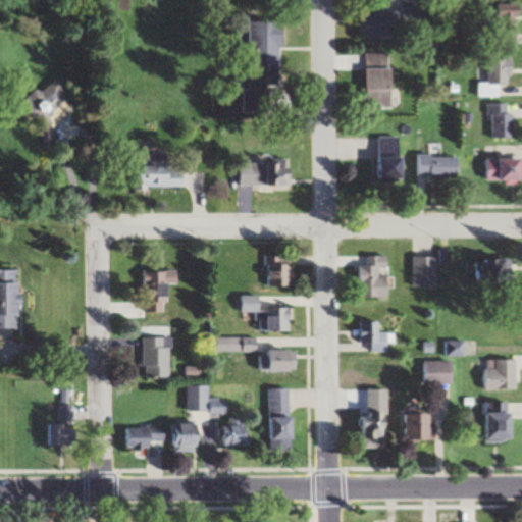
[(517,18),(521,17),(521,5),(492,6),(492,49),(517,49),(517,18)]
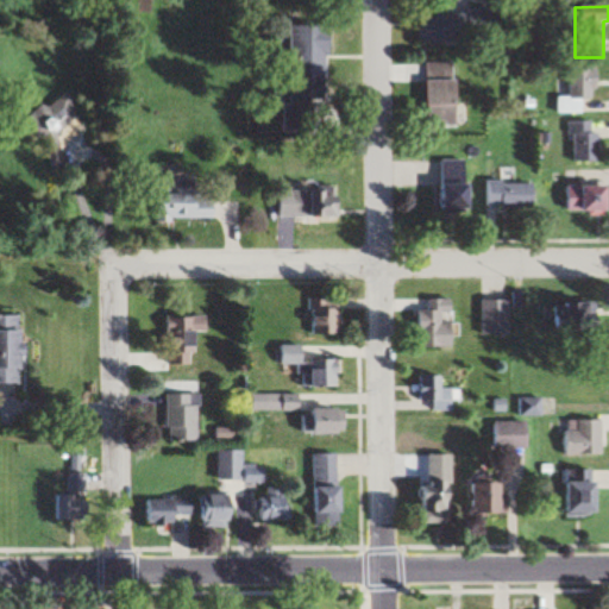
[(500,41),(500,11),(420,11),(420,41),(500,41)]
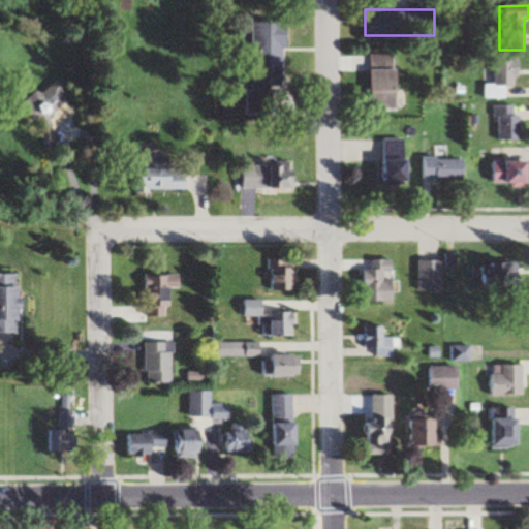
[(253,25),(255,90),(288,89),(286,24),(253,25)]
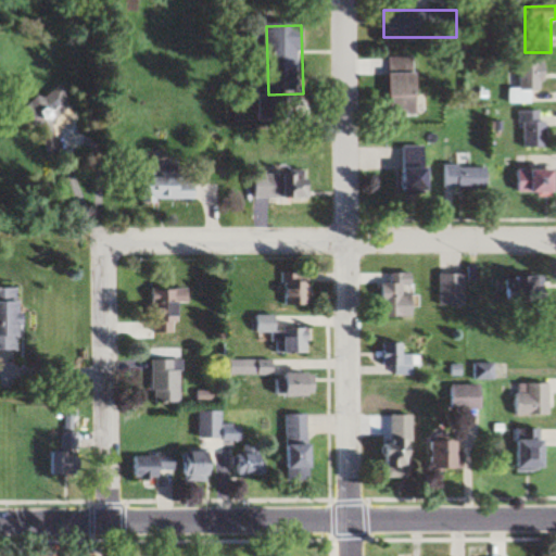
[(393,116),(419,116),(418,57),(391,58),(393,116)]
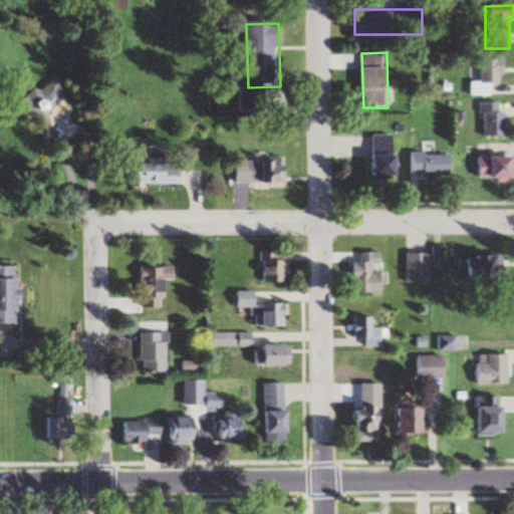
[(481,82),(471,82),(471,97),(494,96),(493,84),(506,83),(505,57),(480,58),(481,82)]
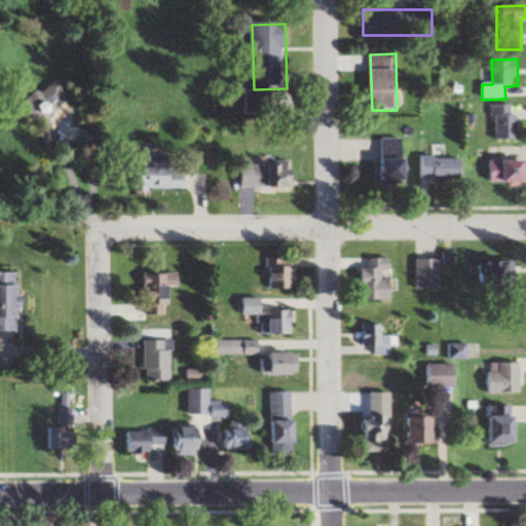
[(493,141),(519,141),(519,116),(514,116),(514,105),(493,105),(493,141)]
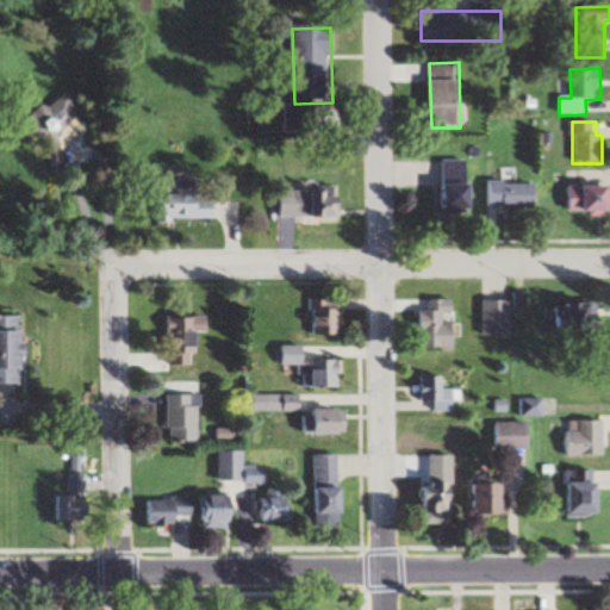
[(441,162),(441,213),(475,213),(475,162),(441,162)]
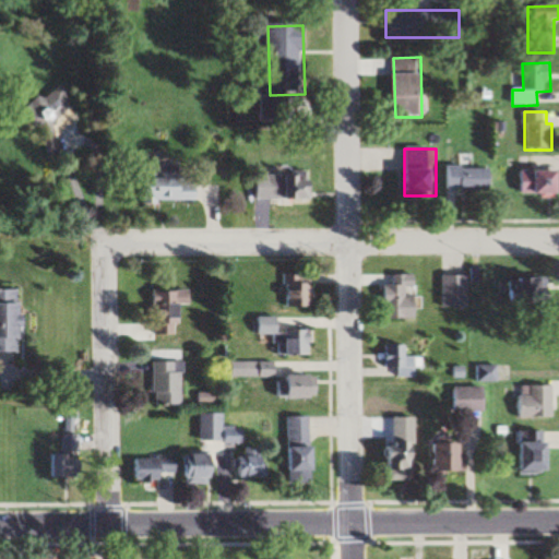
[(447,191),(494,191),(494,167),(447,167),(447,191)]
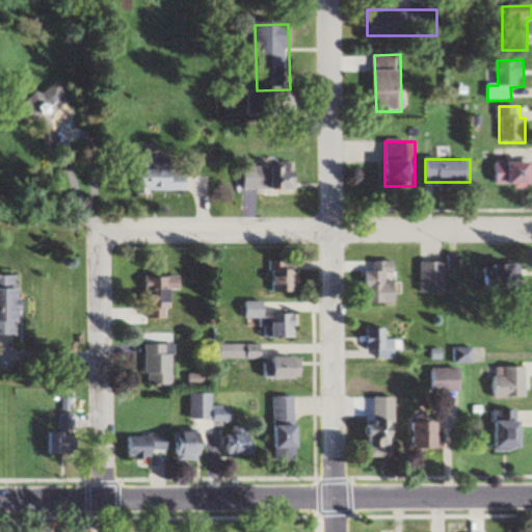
[(189,193),(189,169),(158,169),(158,160),(149,161),(149,164),(138,164),(138,194),(189,193)]
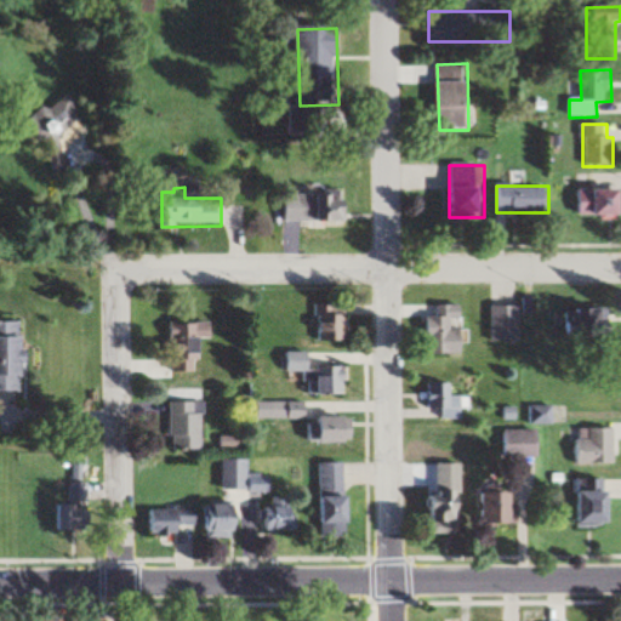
[(620,189),(579,191),(579,217),(620,217),(620,189)]
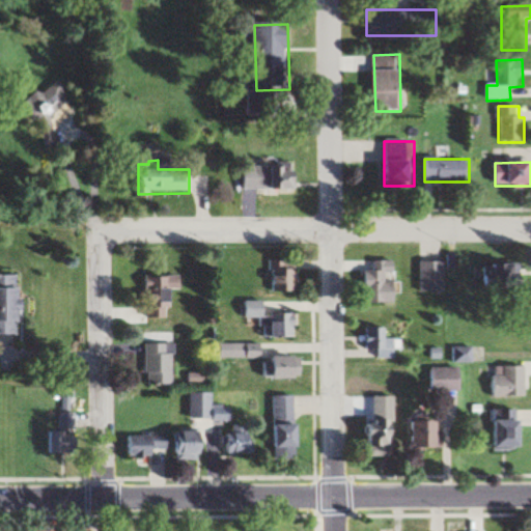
[(299,164),(245,165),(245,191),(299,190),(299,164)]
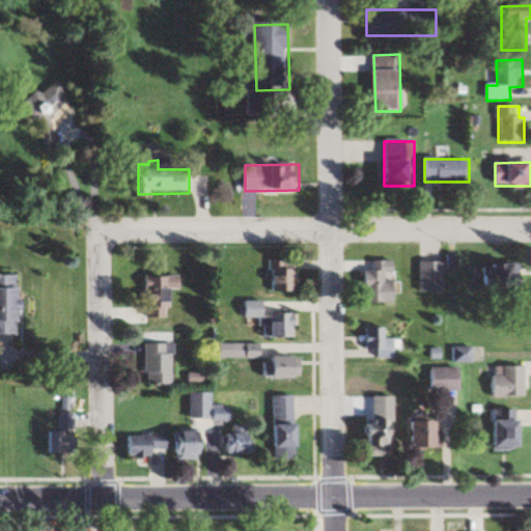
[(297,259),(271,259),(271,292),(297,292),(297,259)]
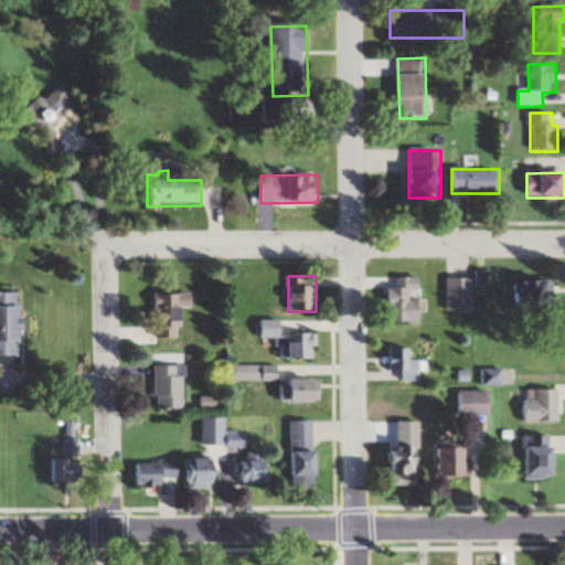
[(392,322),(424,322),(424,277),(392,277),(392,322)]
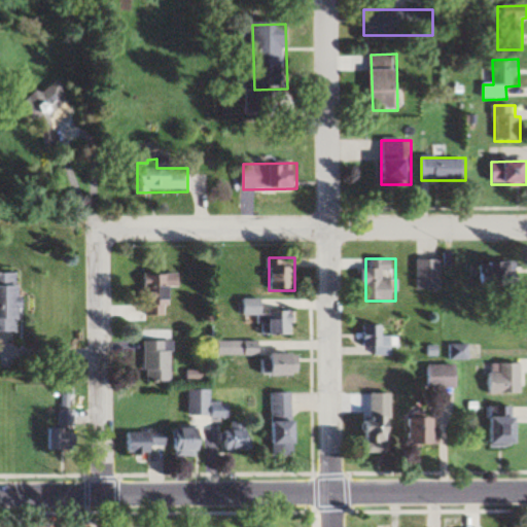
[(418,259),(418,289),(441,289),(441,259),(418,259)]
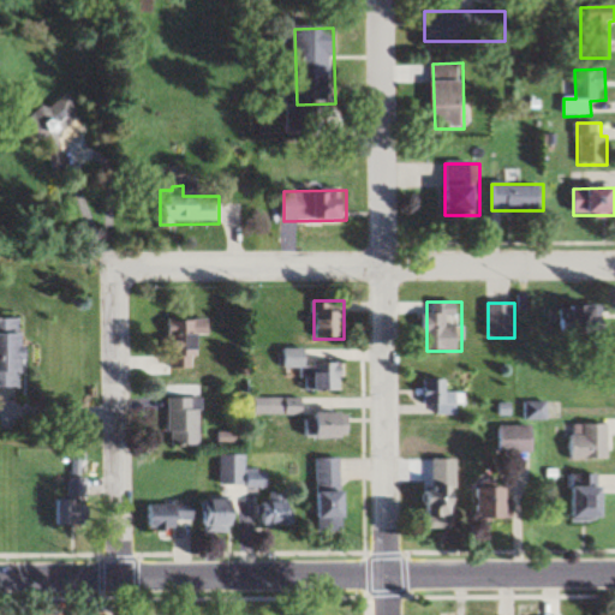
[(609,333),(609,305),(562,305),(562,333),(609,333)]
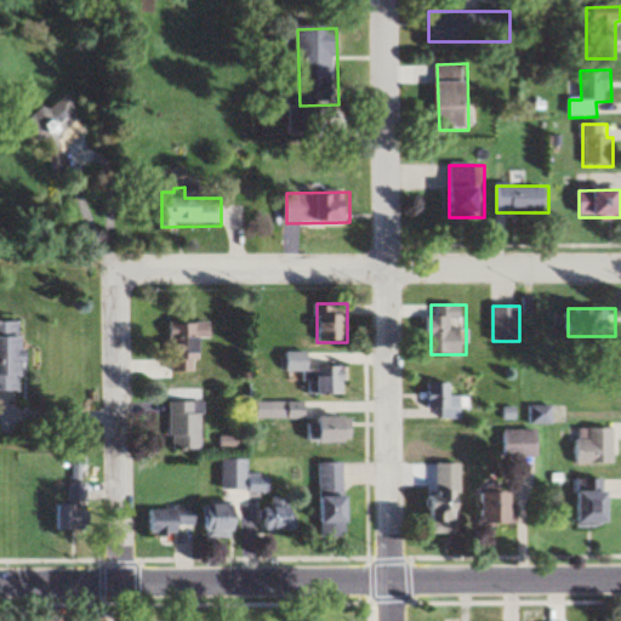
[(0,322),(0,391),(27,391),(26,322),(0,322)]
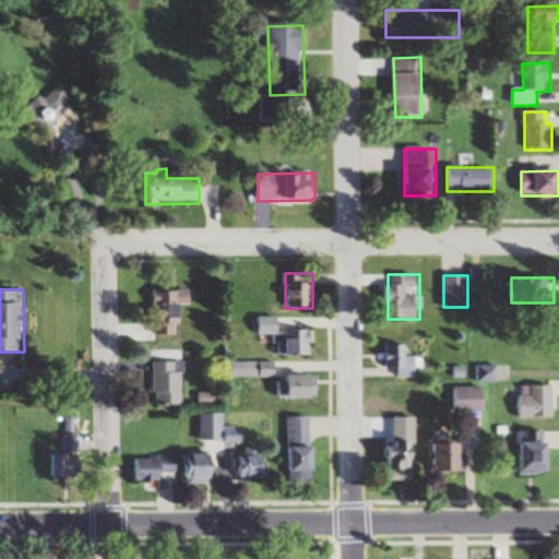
[(156,335),(178,335),(178,318),(191,318),(191,292),(156,292),(156,335)]
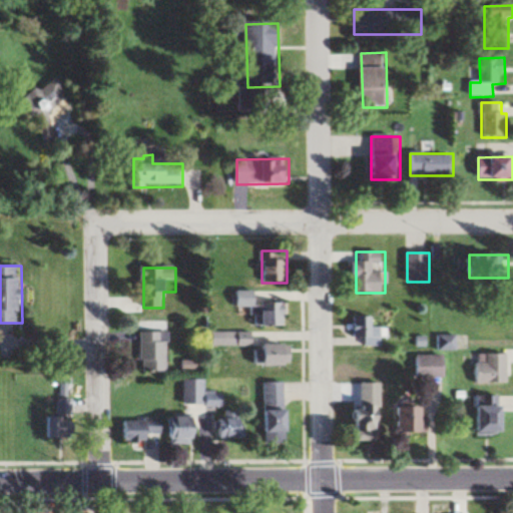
[(254,326),(288,327),(289,303),(258,303),(258,293),(239,293),(239,307),(254,307),(254,326)]
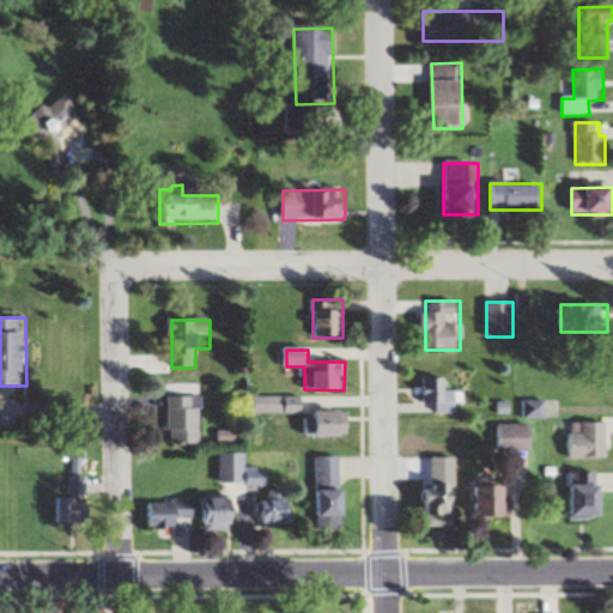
[(457,389),(447,389),(448,377),(419,376),(419,401),(436,401),(436,414),(457,416),(457,389)]
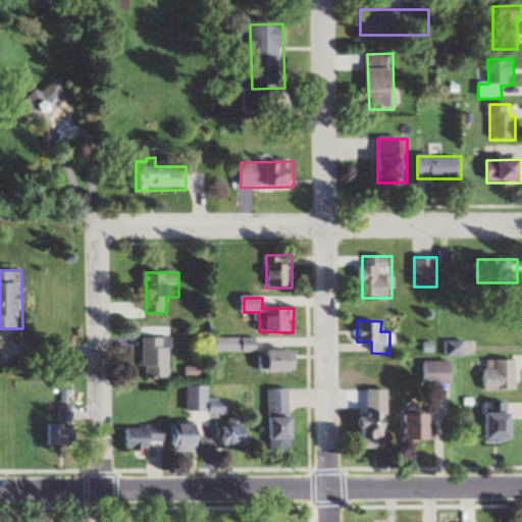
[(172,337),(145,337),(145,377),(172,377),(172,337)]
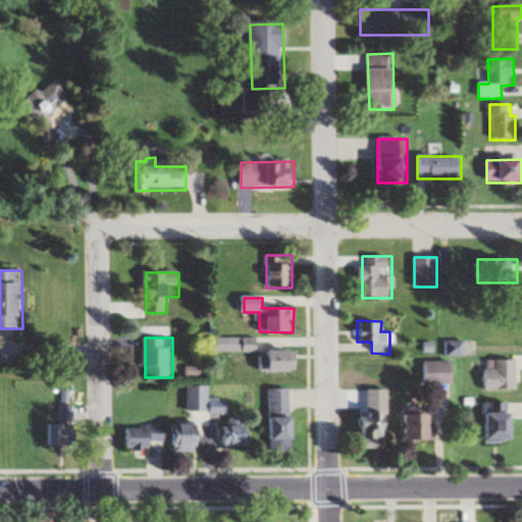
[(446,342),(446,356),(465,356),(465,342),(446,342)]
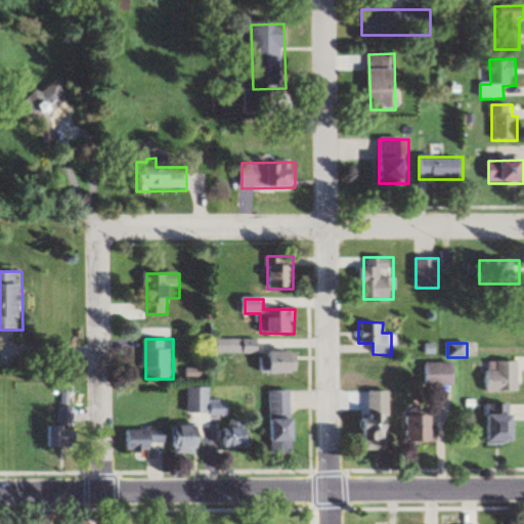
[(300,373),(300,351),(272,351),(272,373),(300,373)]
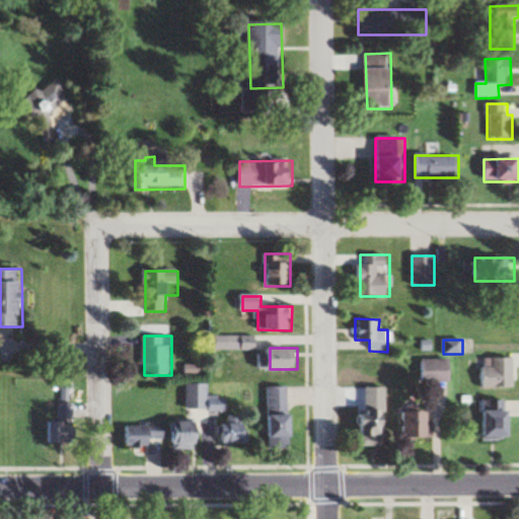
[(515,357),(482,358),(482,388),(515,387),(515,357)]
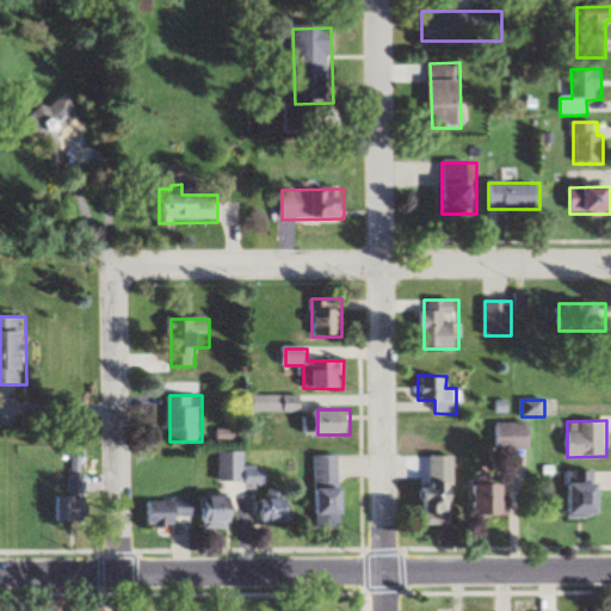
[(497,423),(497,449),(532,449),(532,423),(497,423)]
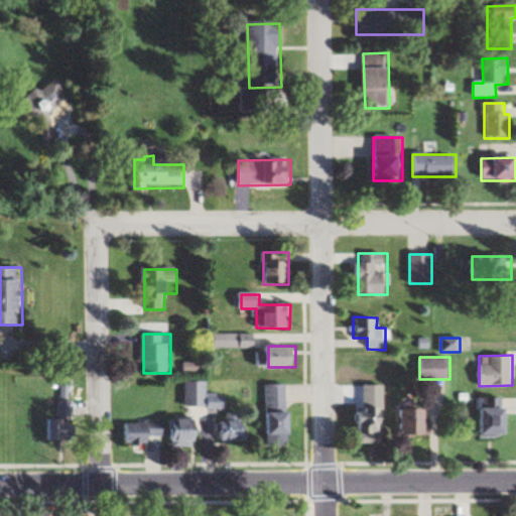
[(185,381),(185,407),(227,407),(227,403),(218,403),(218,399),(208,399),(208,381),(185,381)]
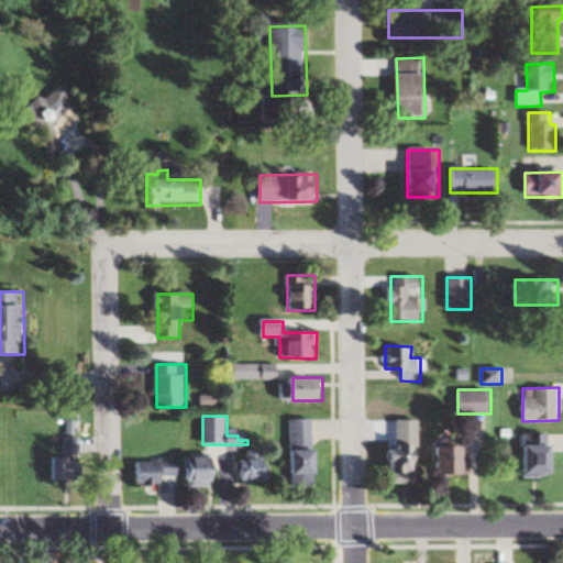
[(315,448),(313,419),(290,420),(291,487),(320,487),(320,448),(315,448)]
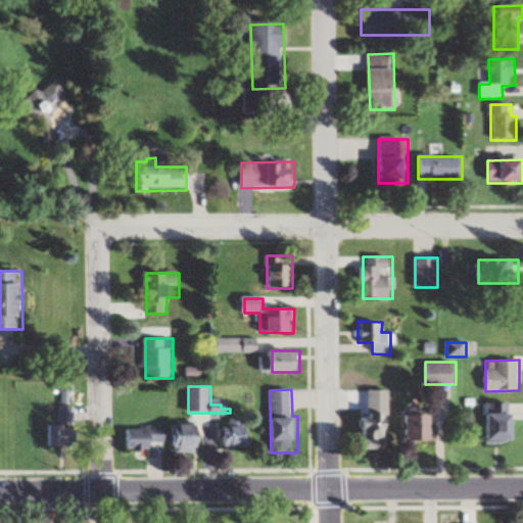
[(391,390),(367,390),(367,448),(391,448),(391,390)]
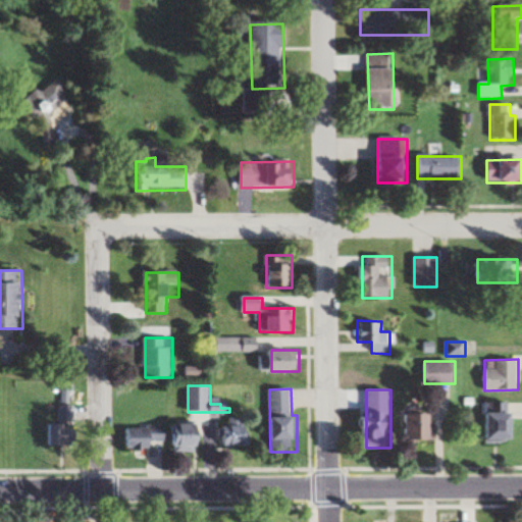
[(486,441),(518,441),(518,412),(490,412),(490,404),(486,404),(486,441)]
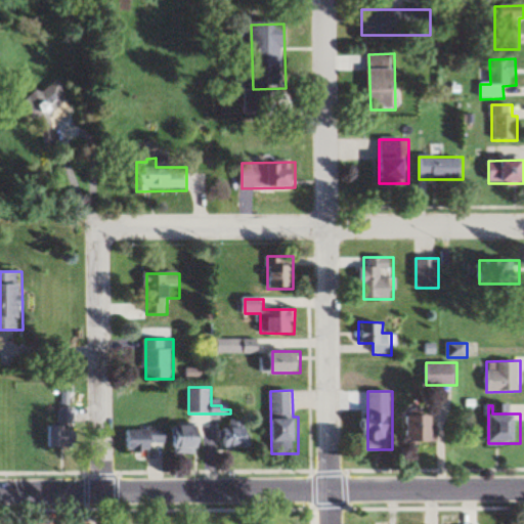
[(78,446),(78,406),(58,406),(58,423),(48,423),(48,446),(78,446)]
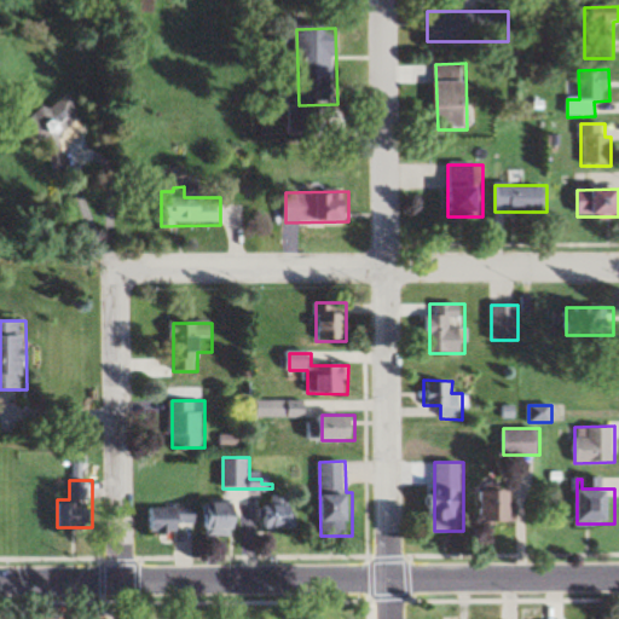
[(482,522),(516,522),(516,490),(482,490),(482,522)]
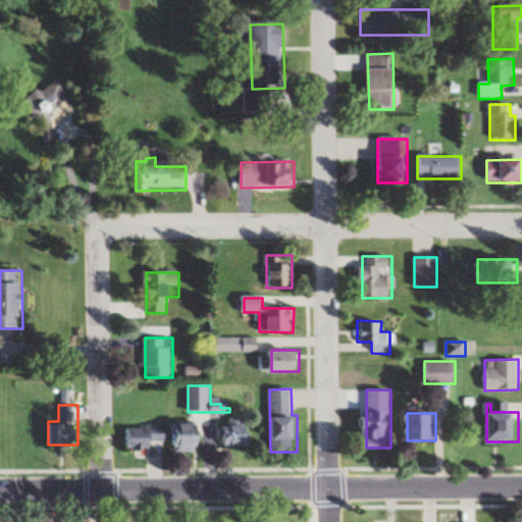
[(251,419),(228,419),(228,427),(220,427),(220,448),(251,448),(251,419)]
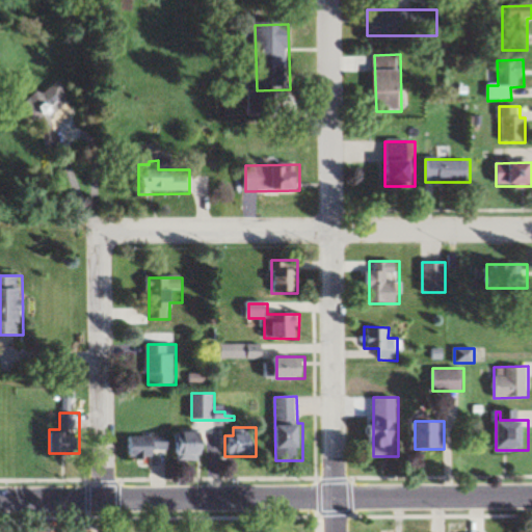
[(177,459),(215,459),(216,432),(178,432),(177,459)]
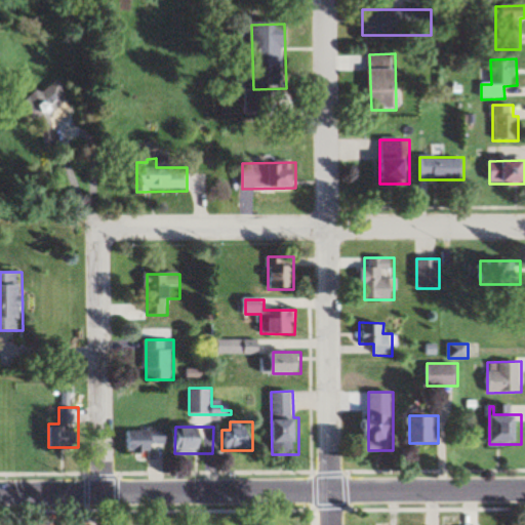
[(125,429),(126,448),(168,447),(167,429),(125,429)]
